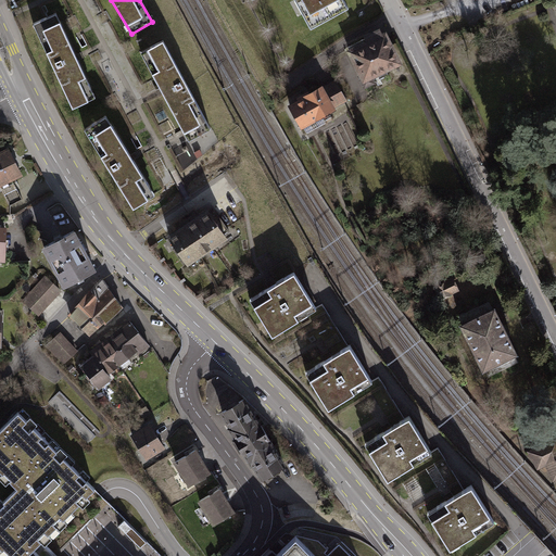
[(343,0),(297,0),(311,26),(348,7),(343,0)]
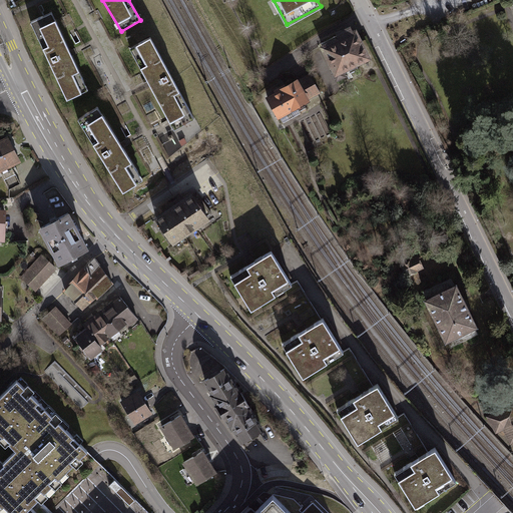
[(52,16),(33,25),(68,98),(86,90),(52,16)]
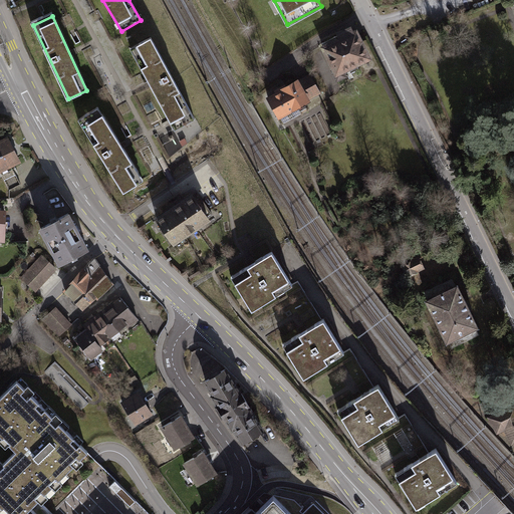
[(338,36),(320,45),(332,70),(331,70),(336,82),(348,77),(345,71),(373,58),(357,27),(354,29),(351,24),(336,32),(338,36)]
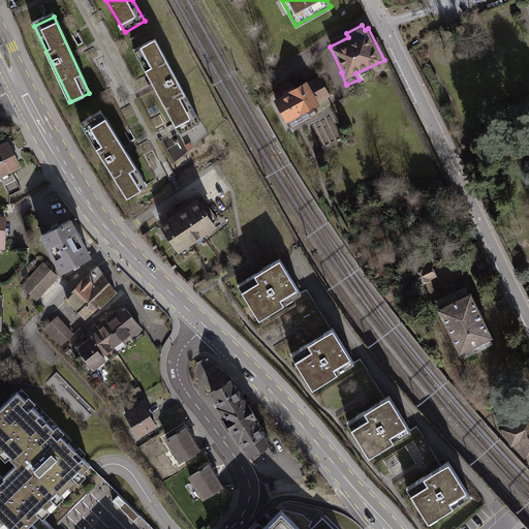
[(134,51),(180,131),(199,120),(154,39),(134,51)]
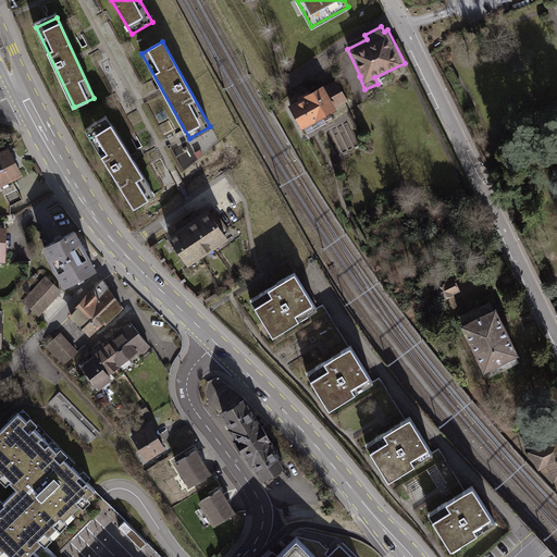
[(304,97),(289,104),(302,128),(337,109),(336,107),(348,101),(336,79),(324,85),(324,84),(304,95),(304,97)]
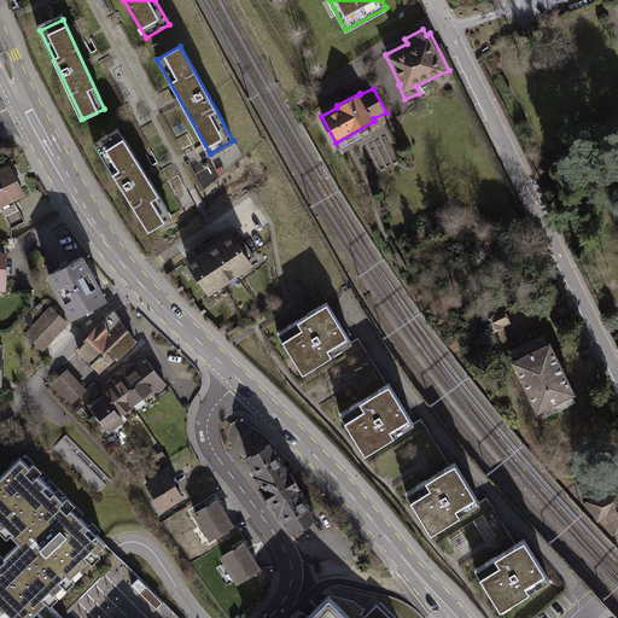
[(120,129),(97,144),(150,227),(174,213),(120,129)]
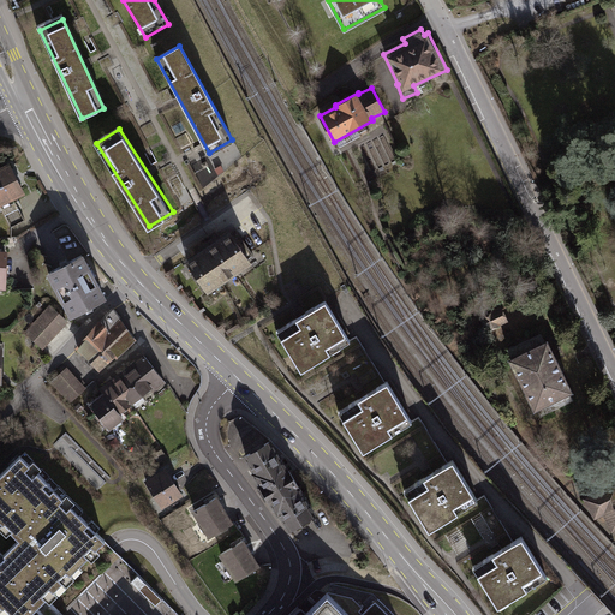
[(9,165),(0,168),(0,206),(23,195),(9,165)]
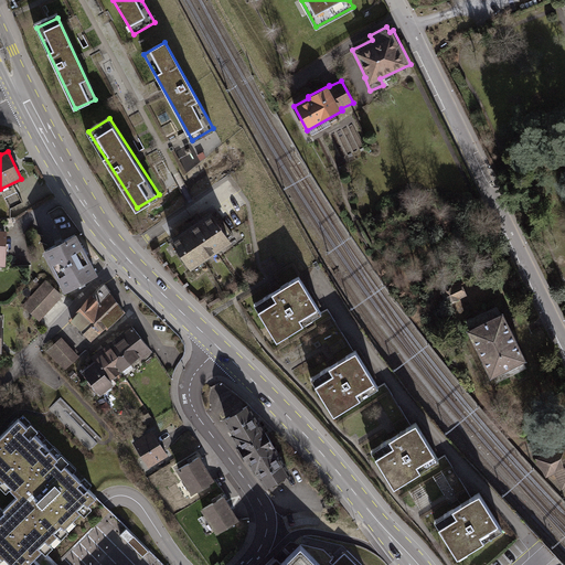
[(192,151),(180,158),(189,170),(200,163),(192,151)]
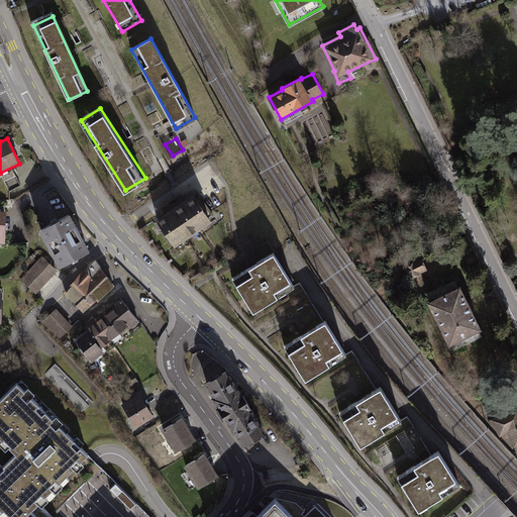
[(198,197),(159,221),(176,248),(215,223),(198,197)]
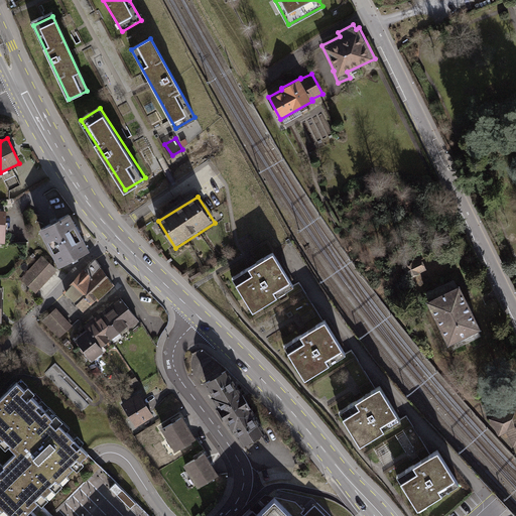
[(68,214),(41,229),(60,264),(88,249),(68,214)]
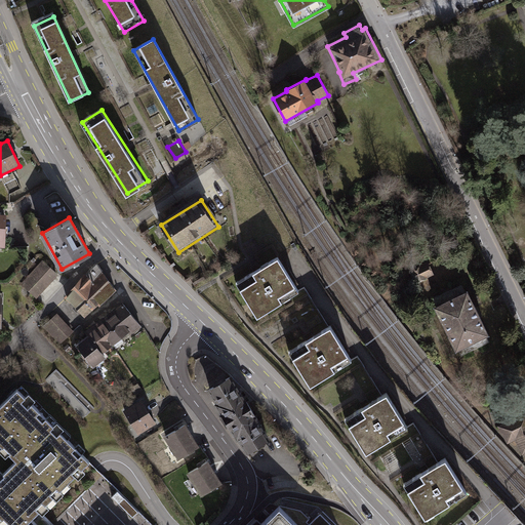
[(257,269),(236,282),(257,317),(263,314),(299,291),(278,256),(257,269)]
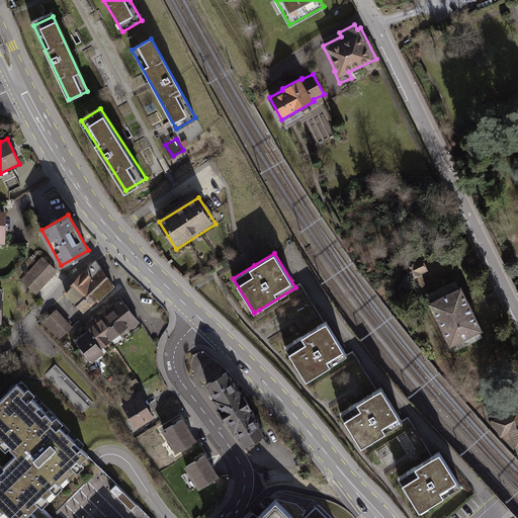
[(41,256),(20,279),(35,294),(58,270),(41,256)]
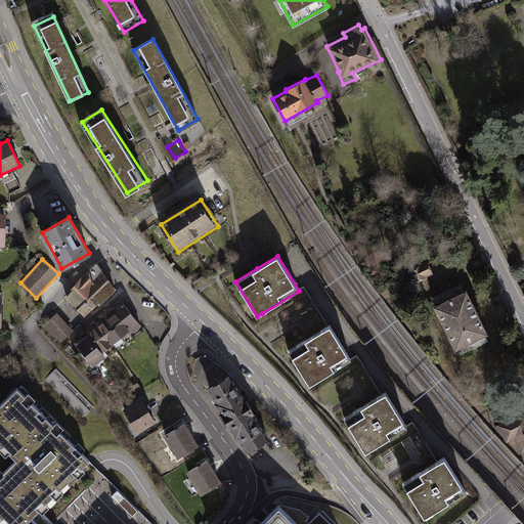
[(434,274),(427,260),(408,269),(416,282),(434,274)]
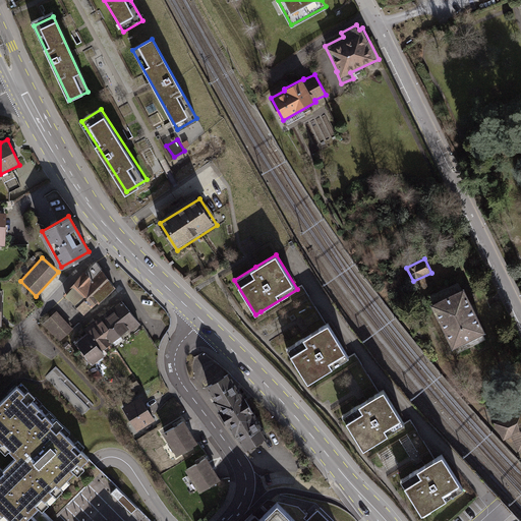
[(85,272),(66,295),(77,305),(83,299),(92,307),(97,302),(99,304),(115,289),(97,264),(87,273),(85,272)]
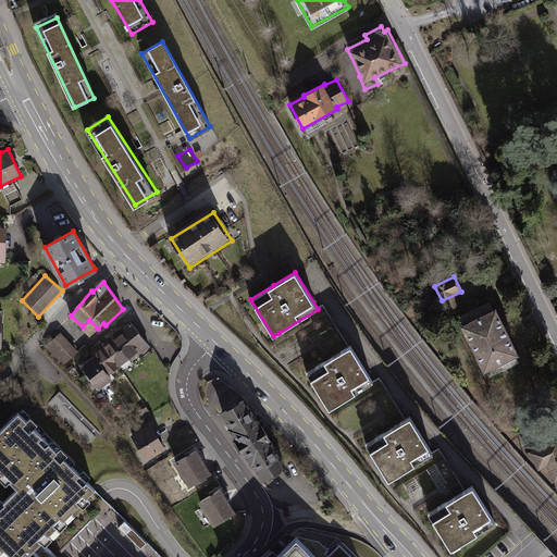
[(463,324),(461,325),(485,373),(487,371),(491,378),(520,362),(518,357),(520,355),(497,308),(495,309),(491,300),(459,317),(463,324)]
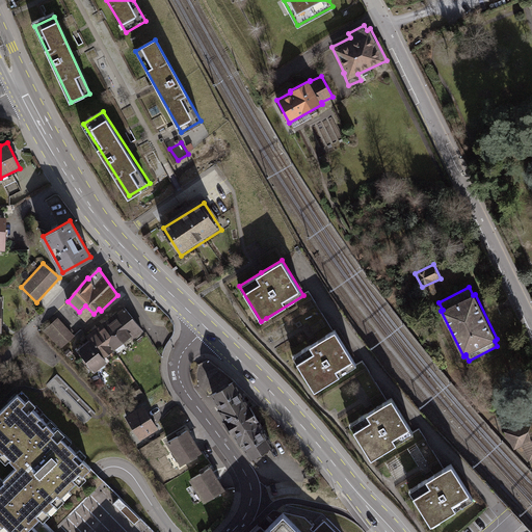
[(87,320),(94,314),(85,306),(79,312),(87,320)]
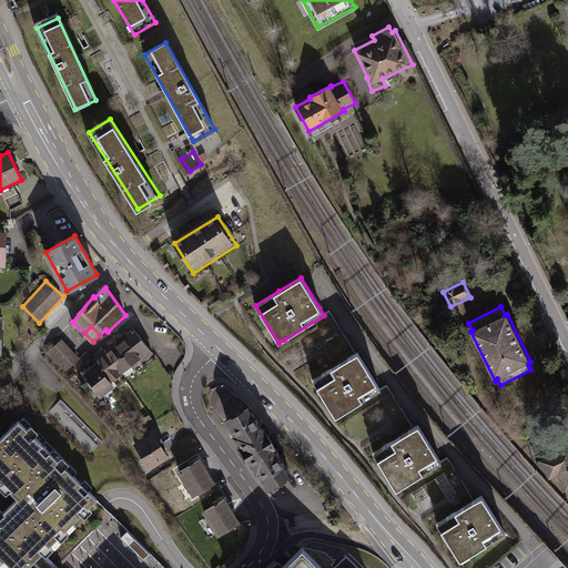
[(132,326),(103,350),(122,373),(139,359),(141,363),(153,354),(132,326)]
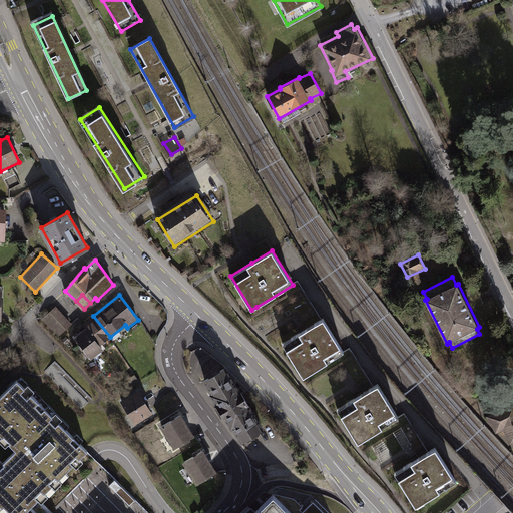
[(56,306),(42,319),(58,337),(72,324),(56,306)]
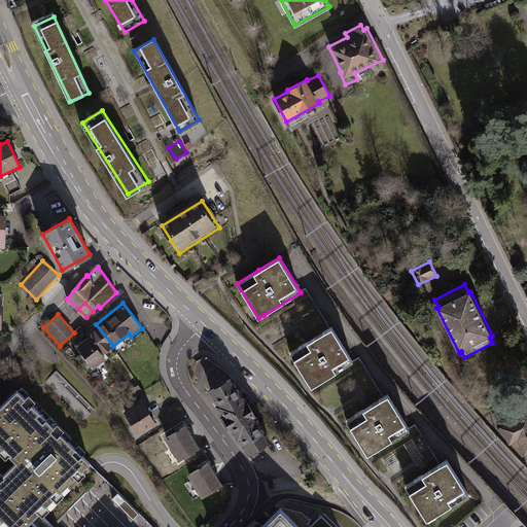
[(113,346),(96,324),(85,332),(89,337),(103,354),(113,346)]
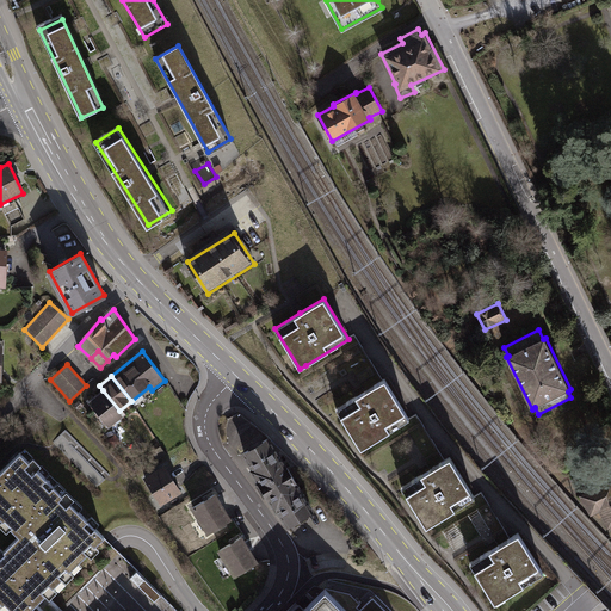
[(363,393),(337,409),(362,449),(366,446),(409,419),(386,380),(384,381),(363,393)]
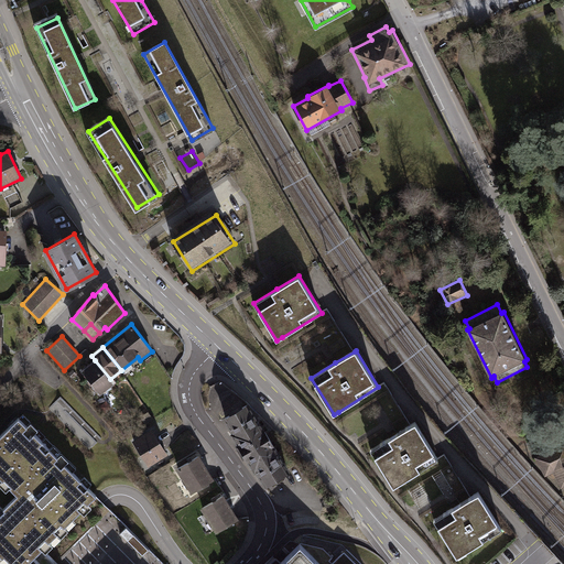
[(110,379),(95,360),(82,371),(100,394),(114,383),(110,379)]
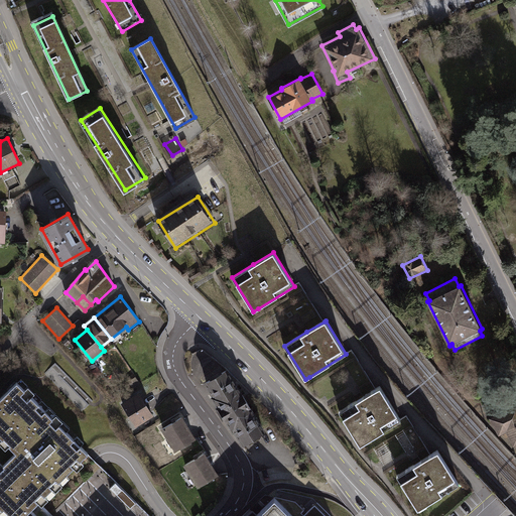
[(227,368),(204,382),(212,395),(210,397),(233,433),(235,432),(244,446),(267,431),(227,368)]
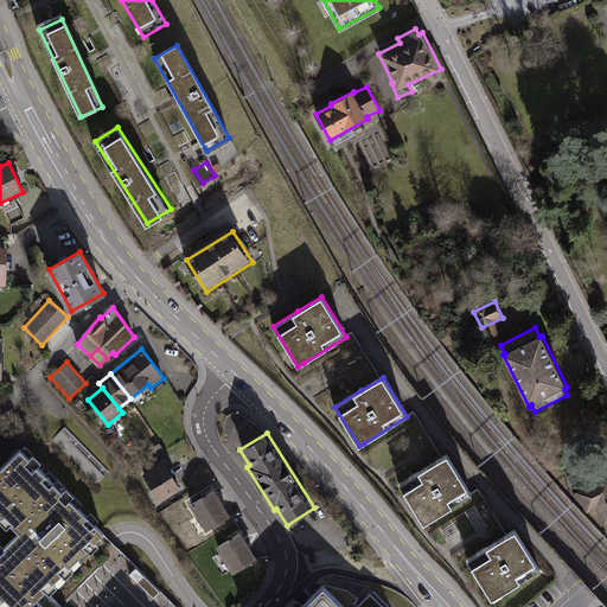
[(165,451),(159,443),(149,451),(154,458),(165,451)]
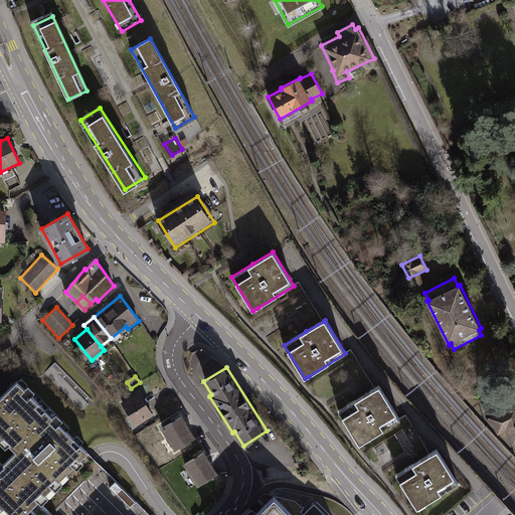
[(50,514),(37,502),(88,453),(17,381),(0,397),(0,436),(16,452),(0,468),(0,506),(8,514),(24,514),(31,509),(36,514),(50,514)]
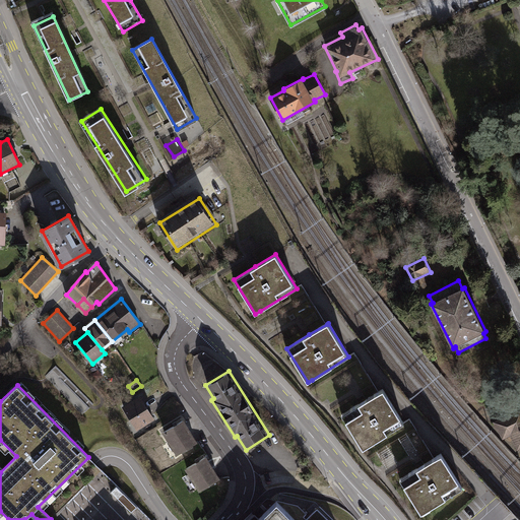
[(342,415),(365,450),(370,447),(405,425),(384,390),(379,392),(365,402),(342,415)]
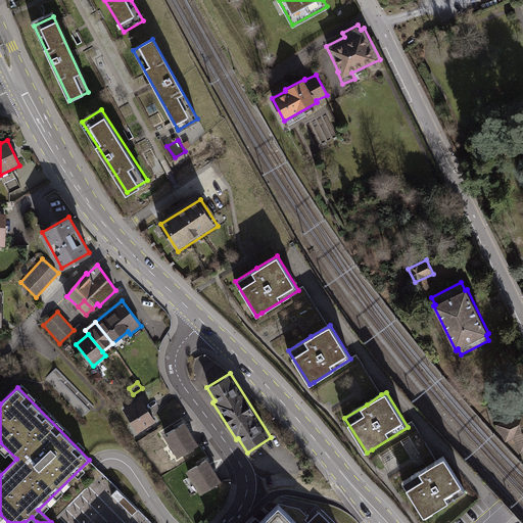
[(141,398),(123,410),(138,433),(156,422),(141,398)]
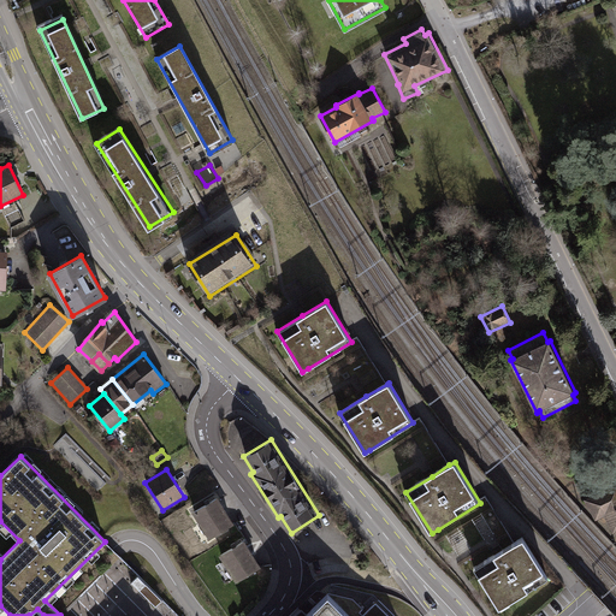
[(604,517),(612,533),(615,531),(615,483),(584,499),(594,521),(604,517)]
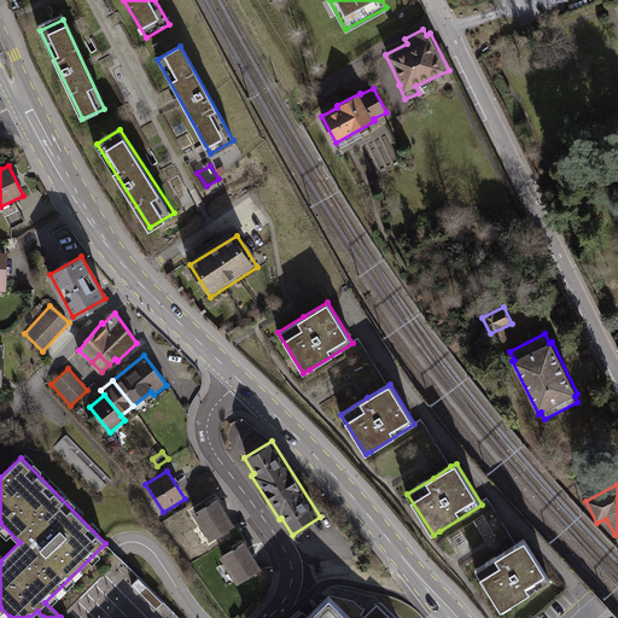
[(217,499),(193,514),(210,541),(234,525),(217,499)]
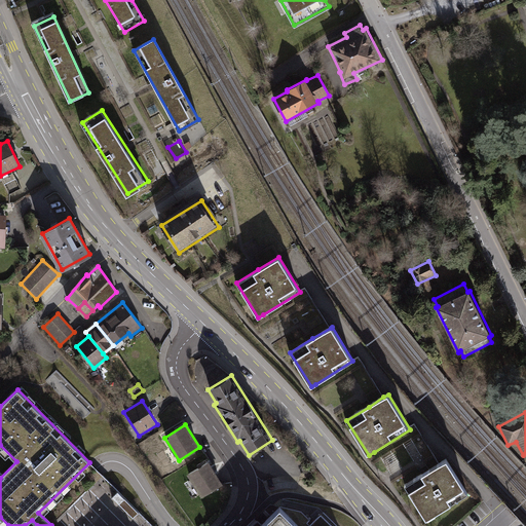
[(429,473),(407,486),(427,521),(470,495),(449,460),(440,465),(429,473)]
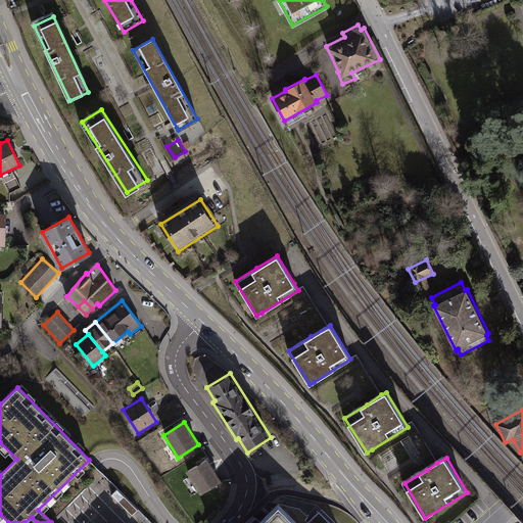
[(207,459),(186,472),(200,494),(222,482),(207,459)]
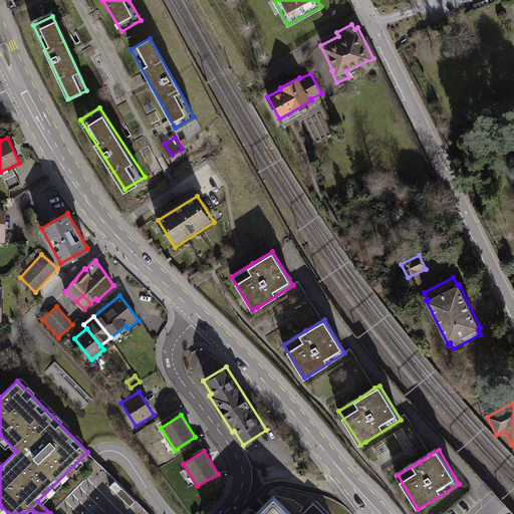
[(135,502),(114,482),(110,486),(130,506),(135,502)]
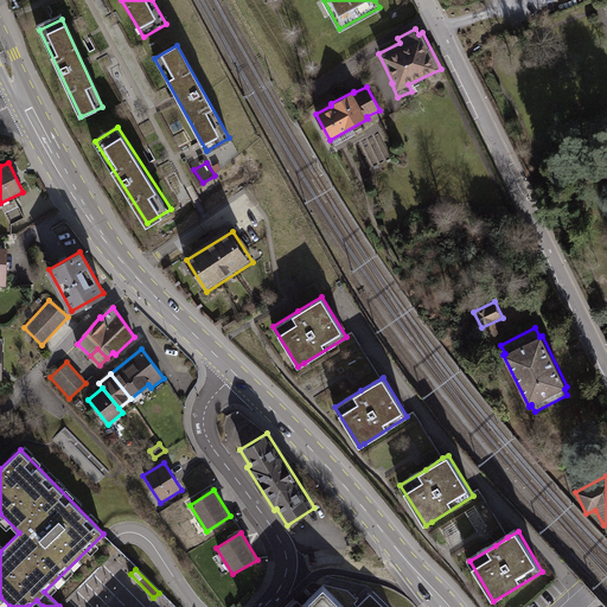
[(344,606),(323,586),(300,606),(344,606)]
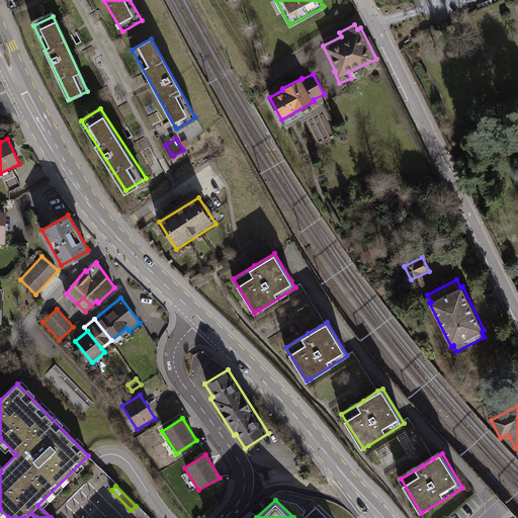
[(327,517),(316,507),(304,517),(327,517)]
